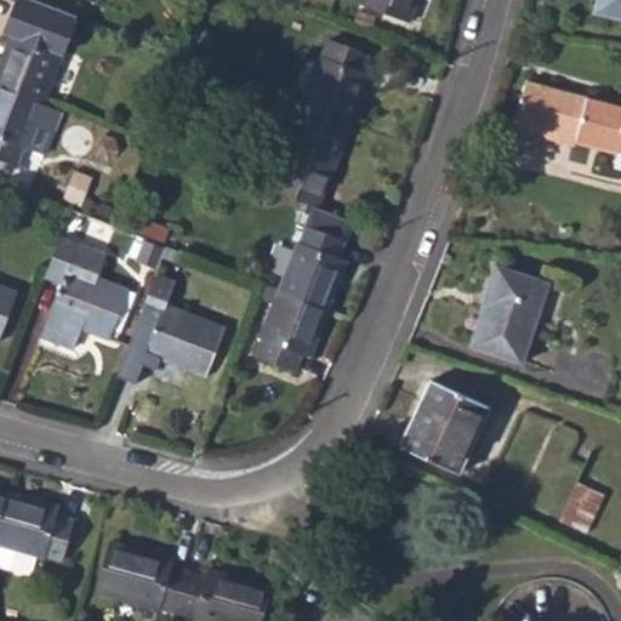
[(0,81),(44,100),(77,13),(40,0),(13,0),(3,30),(10,34),(0,57),(0,81)]
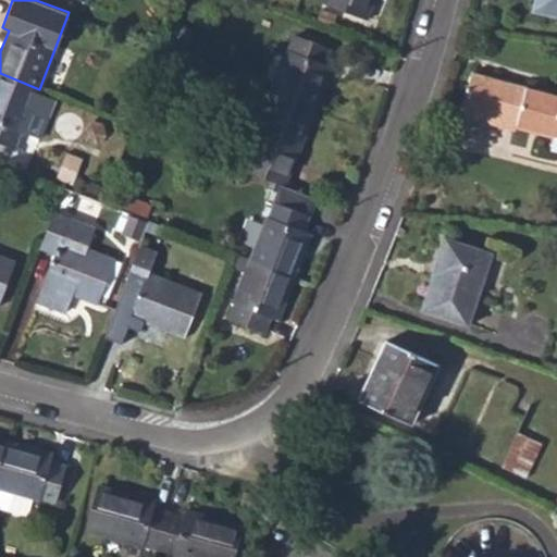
[(325,0),(369,16),(374,0),(325,0)]
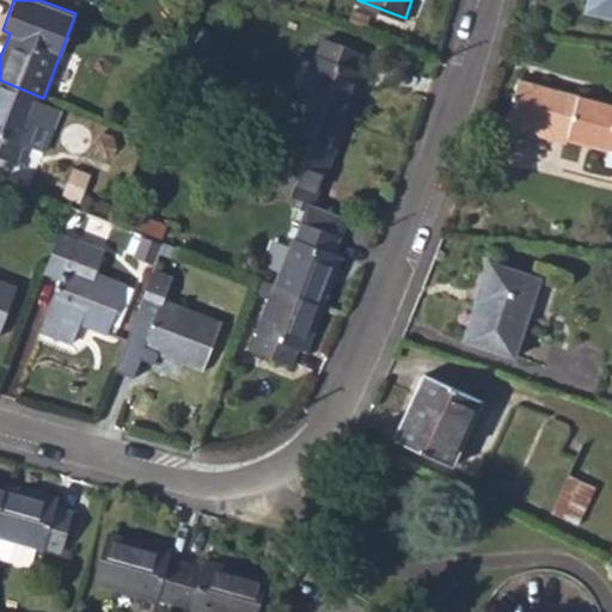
[(611,13),(611,0),(591,0),(589,8),(611,13)]
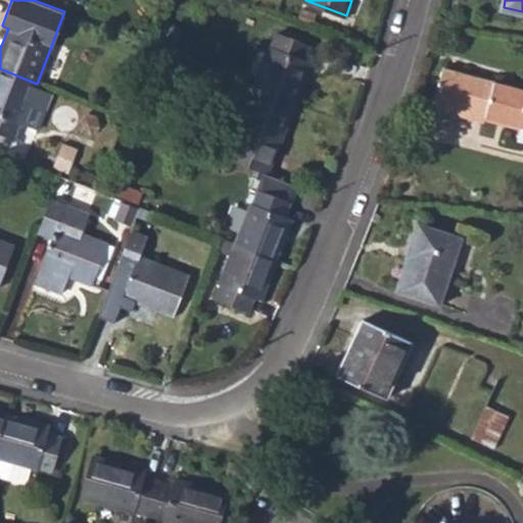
[(296,101),(312,62),(304,59),(310,43),(277,30),(271,45),(268,44),(252,84),(296,101)]
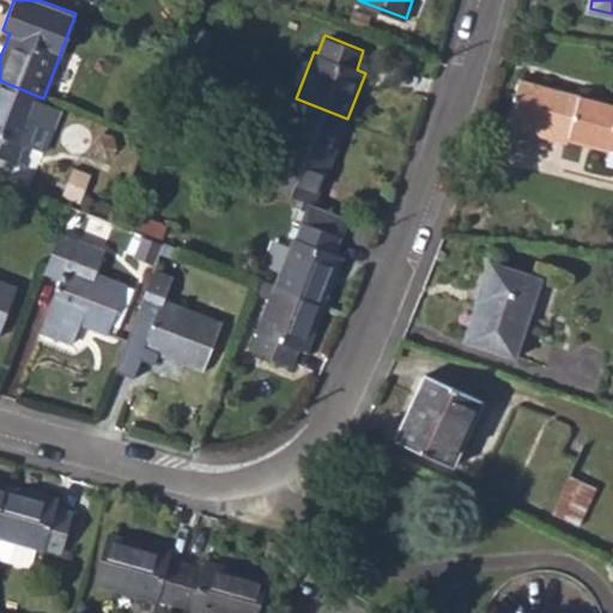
[(566,135),(612,147),(612,103),(517,78),(507,120),(566,135)]
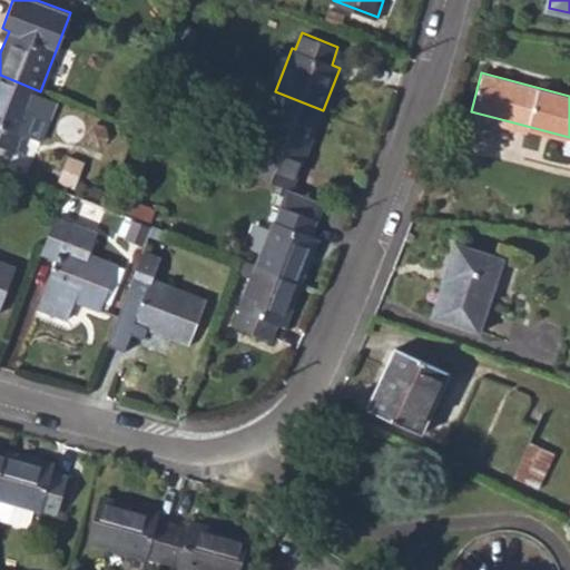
[(0,144),(13,149),(20,135),(22,136),(23,133),(40,91),(0,75),(0,144)]
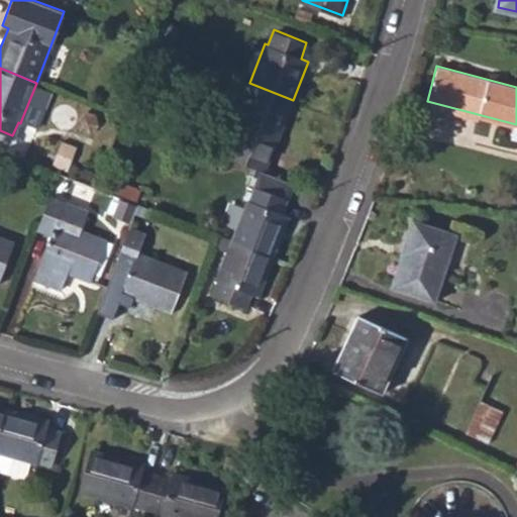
[(36,126),(50,88),(36,83),(21,120),(36,126)]
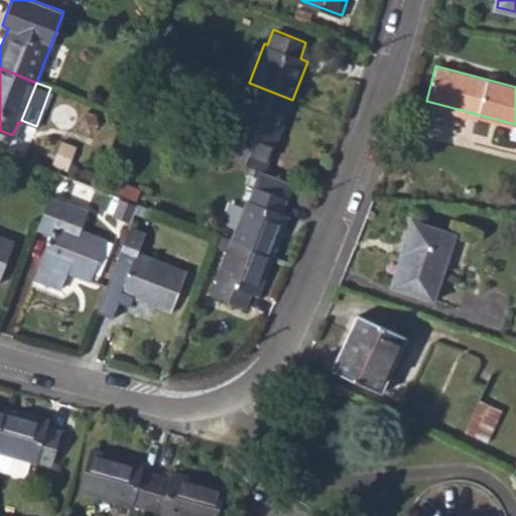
[(264,170),(292,100),(249,83),(233,125),(237,126),(226,155),(260,169),(264,170)]
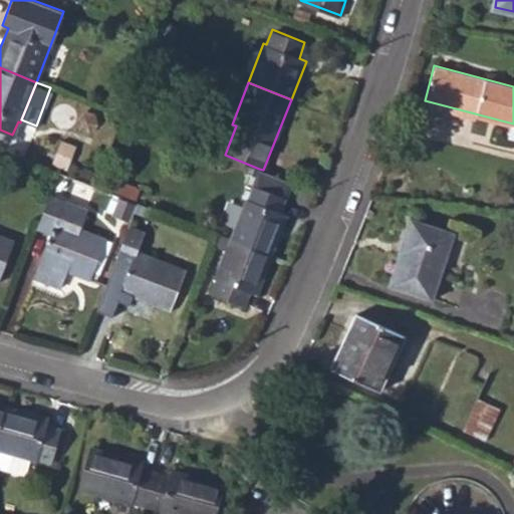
[(423,105),(474,119),(475,113),(425,100),(423,105)]
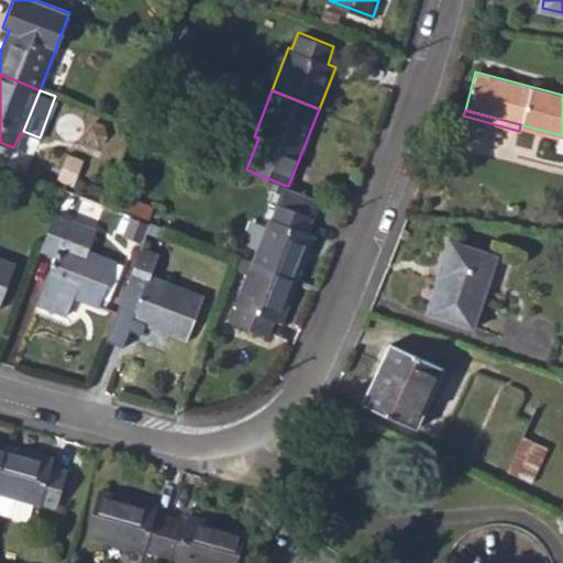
[(73,185),(83,158),(67,153),(57,179),(73,185)]
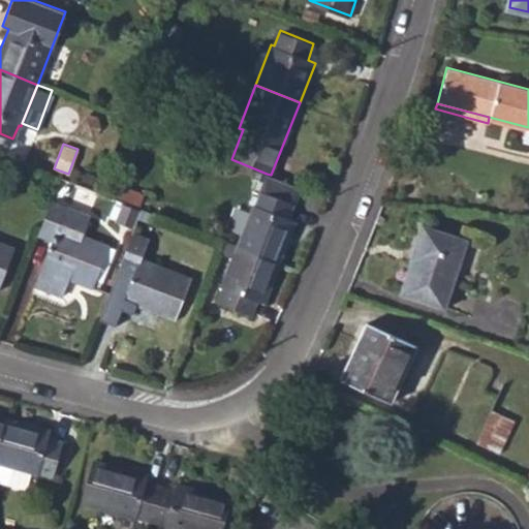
[(267,174),(259,190),(292,203),(299,186),(271,175),(267,174)]
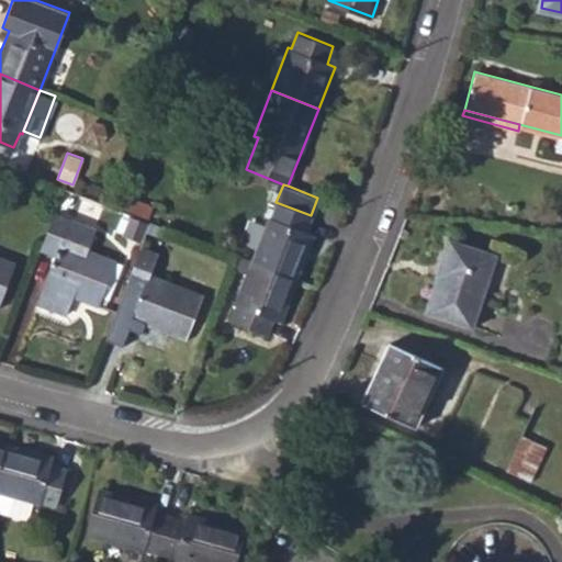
[(147,220),(153,206),(125,195),(121,209),(147,220)]
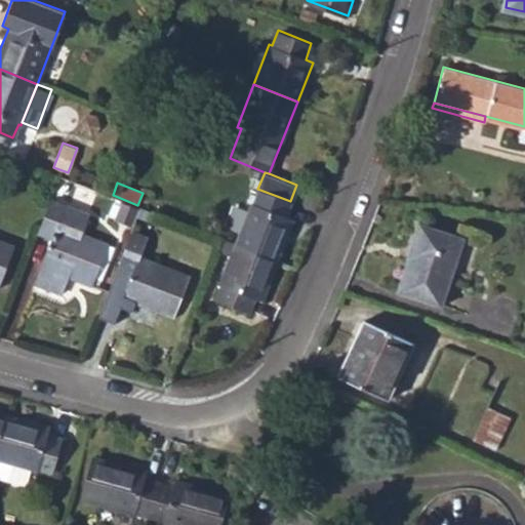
[(277,258),(292,219),(285,216),(290,201),(257,189),(252,203),(249,203),(234,242),(277,258)]
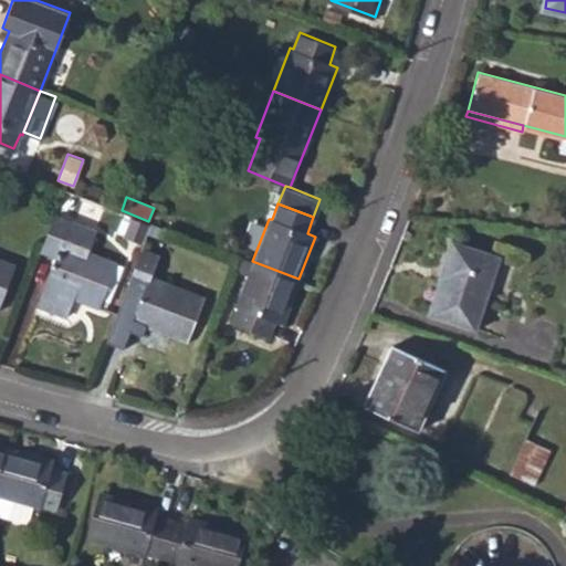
[(73,297),(100,307),(103,299),(116,262),(88,251),(97,230),(54,213),(40,251),(56,257),(45,286),(38,305),(66,316),(73,297)]
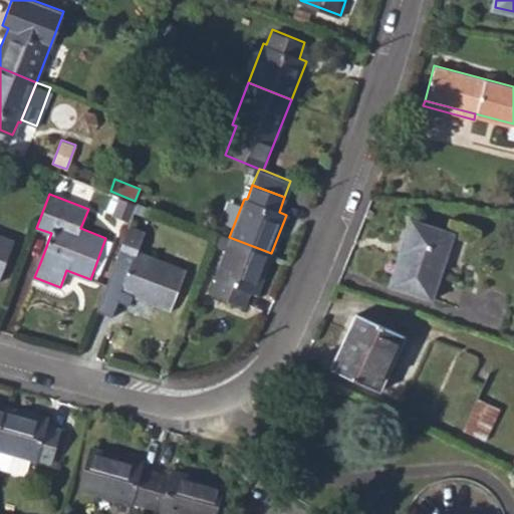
[(134,203),(119,198),(114,212),(127,217),(134,203)]
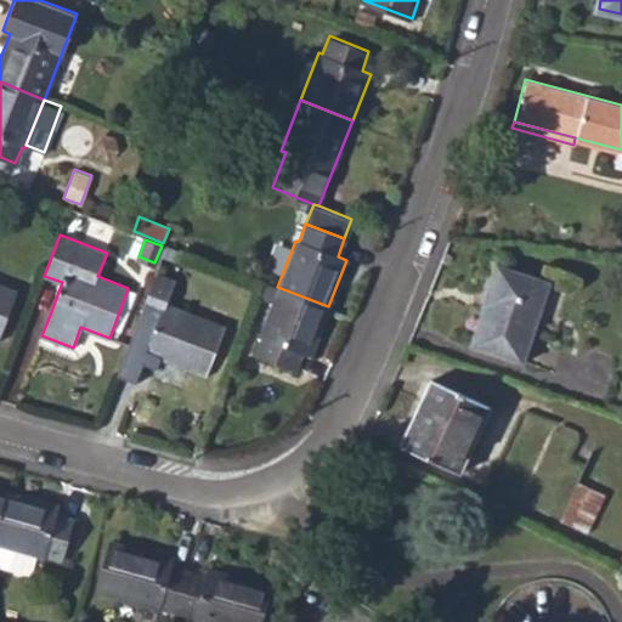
[(471,345),(522,362),(550,281),(496,264),(487,288),(493,289),(488,305),(485,304),(471,345)]
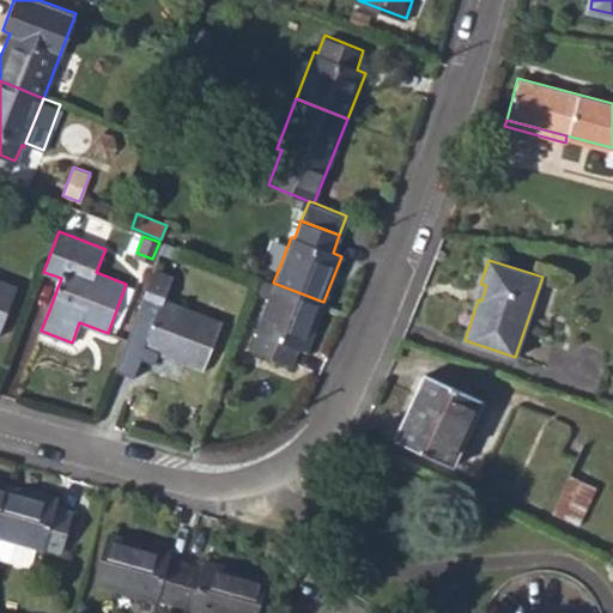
[(156,314),(149,331),(143,347),(201,369),(220,321),(163,298),(171,275),(152,268),(138,308),(156,314)]
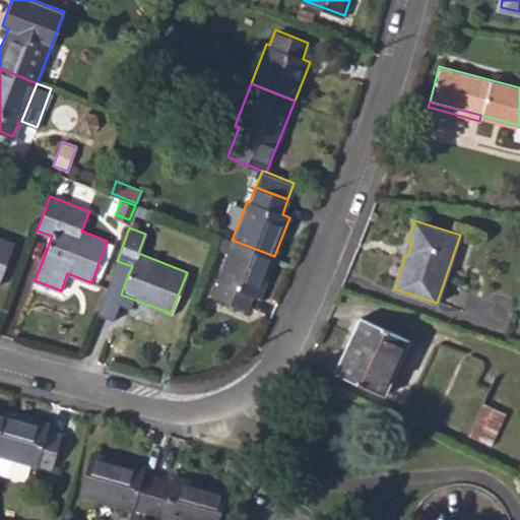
[(0,277),(14,242),(0,236),(0,277)]
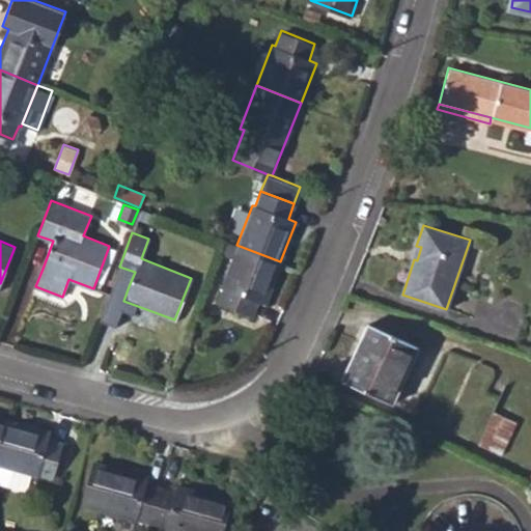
[(232,257),(220,288),(223,289),(218,302),(251,314),(256,301),(263,304),(280,261),(236,245),(224,241),(220,252),(232,257)]
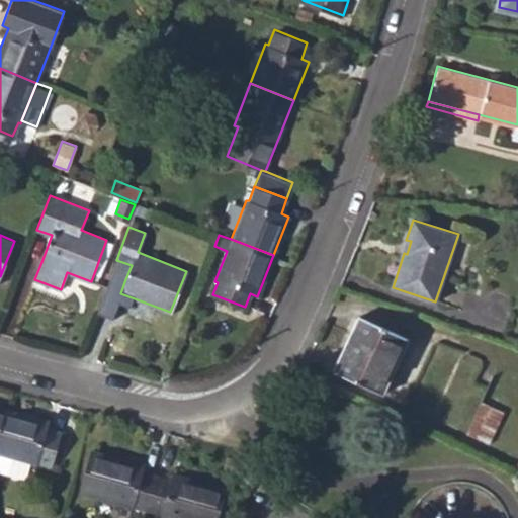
[(100,276),(113,243),(106,240),(94,273),(100,276)]
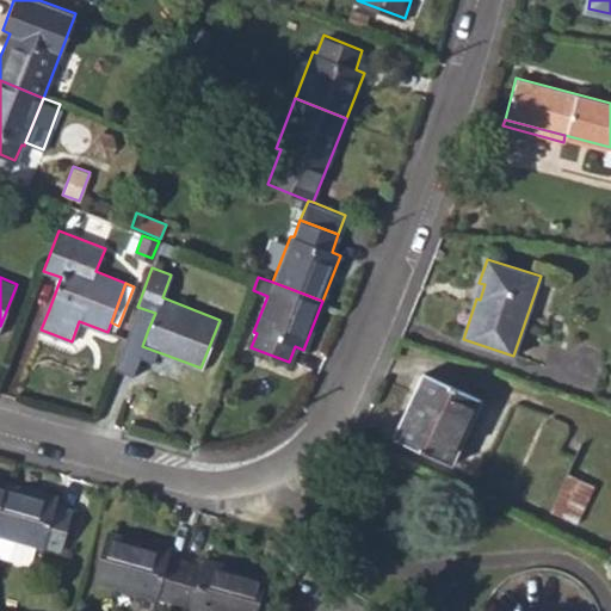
[(476,298),(480,300),(485,284),(479,283),(474,297),(476,298)]
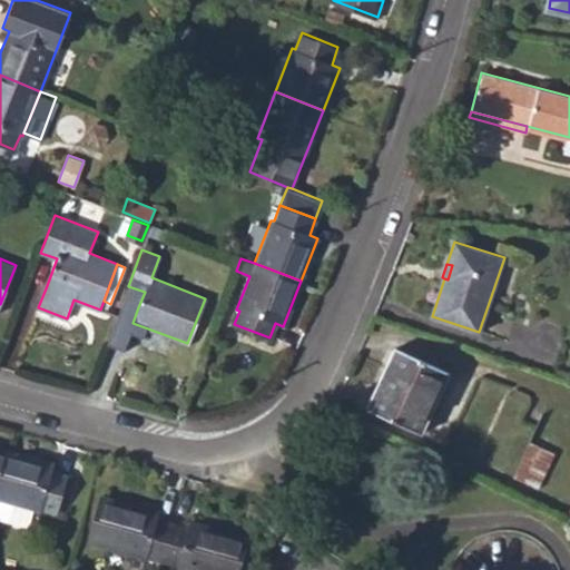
[(138,307),(145,292),(128,286),(123,302),(138,307)]
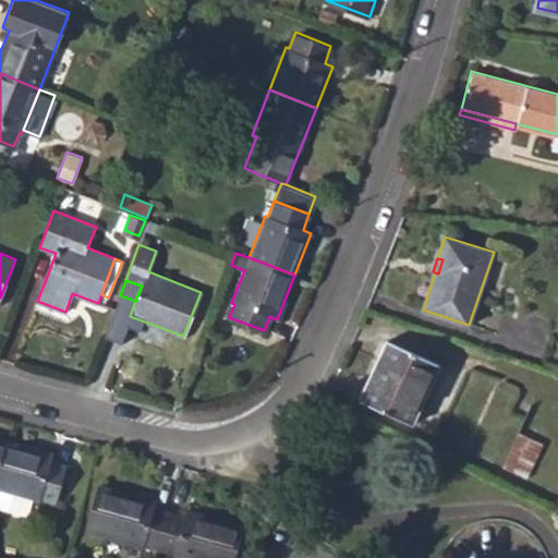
[(411,424),(438,364),(387,340),(359,400),(411,424)]
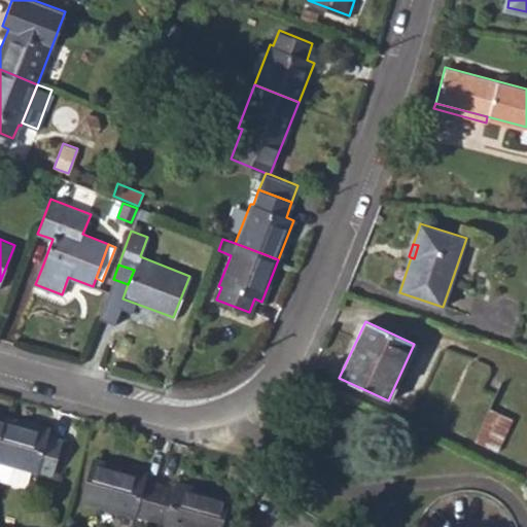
[(496,451),(511,418),(488,407),(473,440),(496,451)]
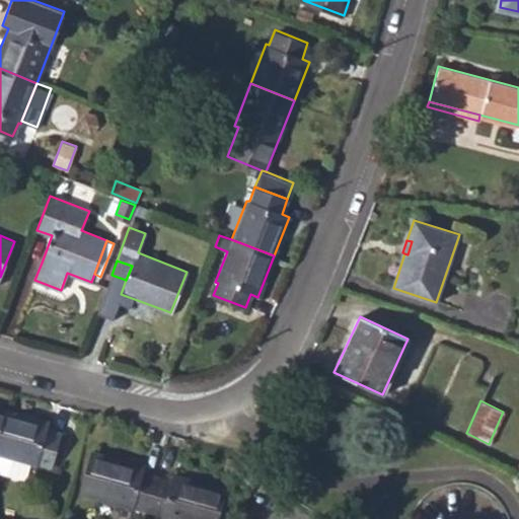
[(0,455),(30,464),(36,466),(38,465),(52,468),(61,432),(48,428),(50,421),(5,410),(0,428),(0,455)]
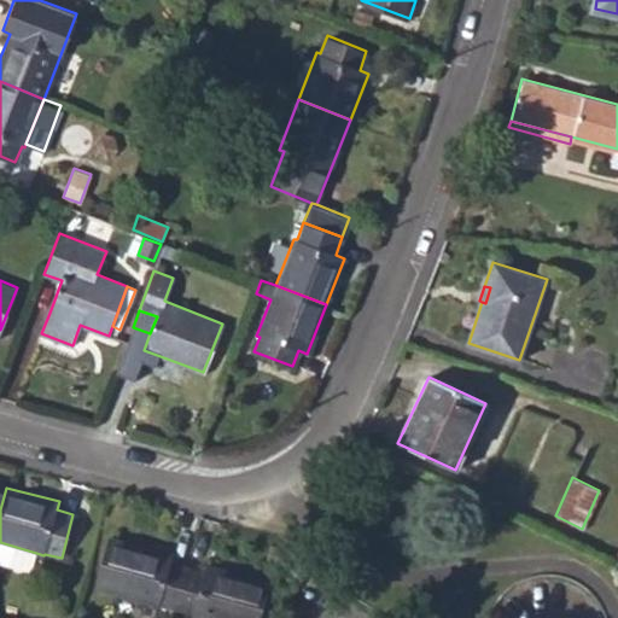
[(186,566),(170,563),(173,555),(109,538),(94,588),(158,606),(159,605),(175,608),(186,566)]
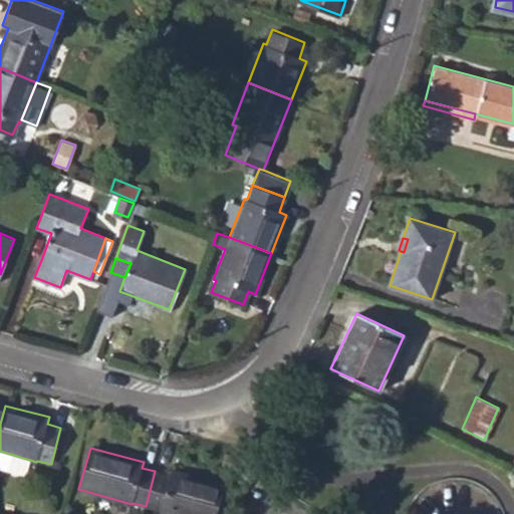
[(0,468),(26,476),(30,460),(0,451),(0,468)]
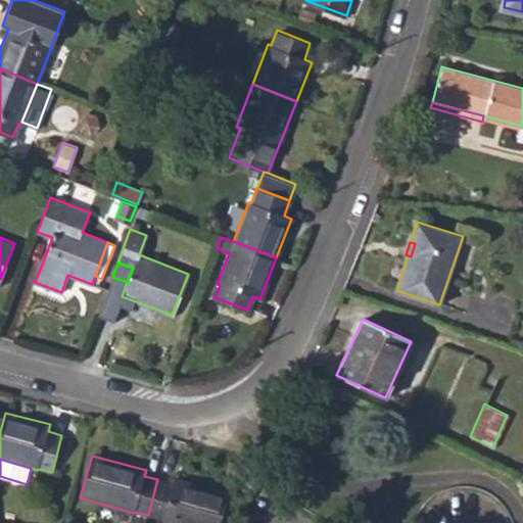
[(161,519),(162,520),(172,522),(219,522),(228,492),(173,477),(172,483),(157,479),(148,515),(161,519)]
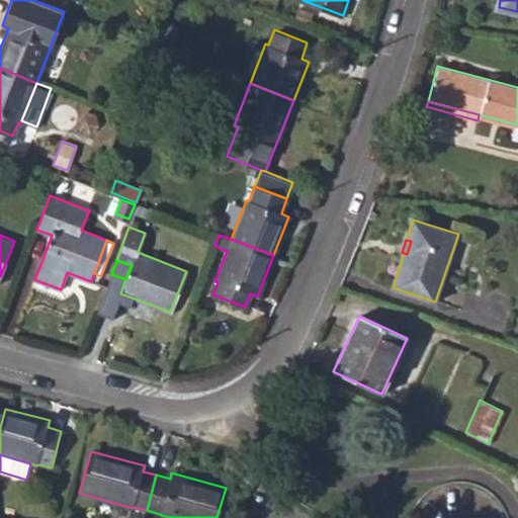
All buildings are outlined.
